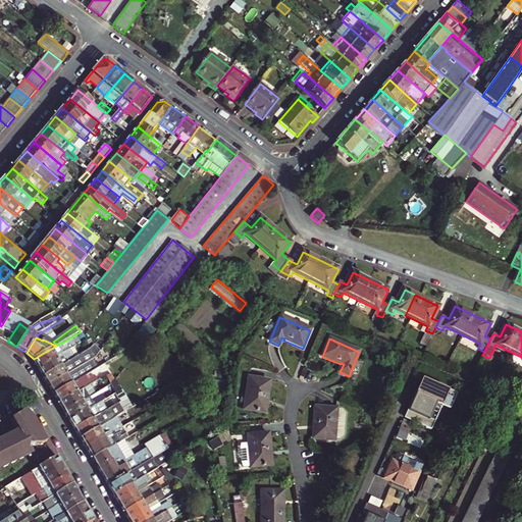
[(34,359),(39,367),(69,350),(64,342),(57,345),(56,346),(34,359)]
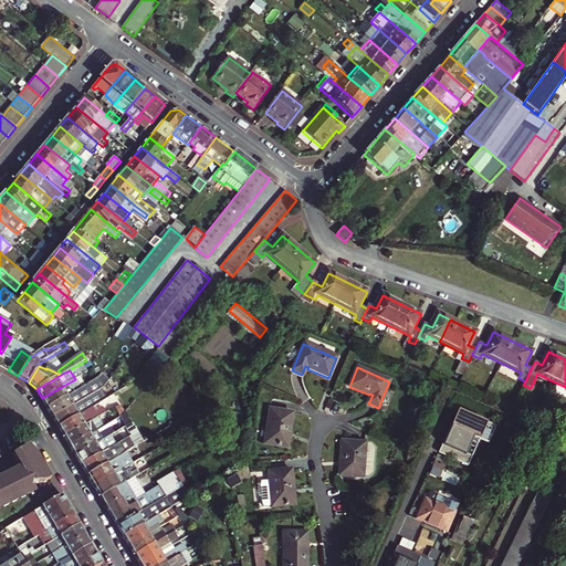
[(42,398),(48,408),(74,392),(71,387),(76,383),(75,379),(42,398)]
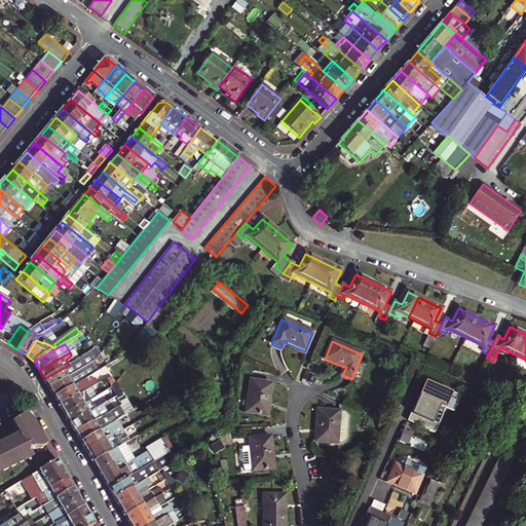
[(44,379),(49,388),(82,368),(85,367),(80,358),(69,365),(44,379)]
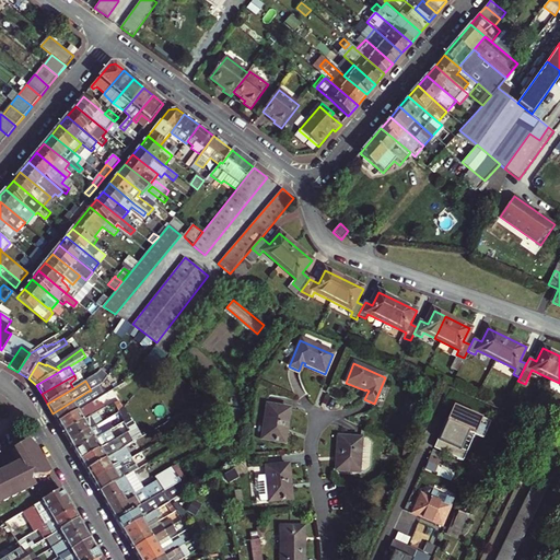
[(58,422),(86,406),(93,401),(88,392),(53,413),(58,422)]
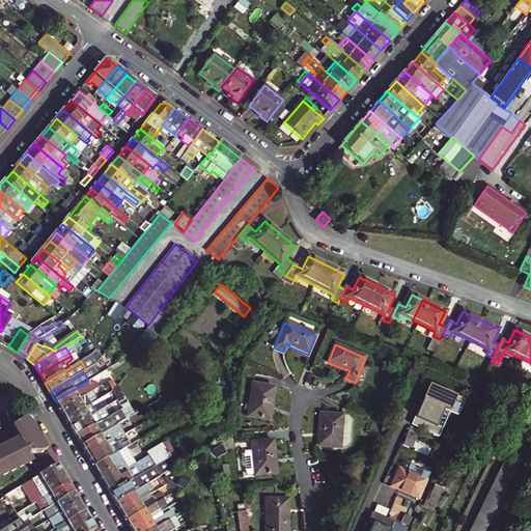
[(55,400),(60,410),(91,391),(99,388),(94,382),(84,388),(82,385),(55,400)]
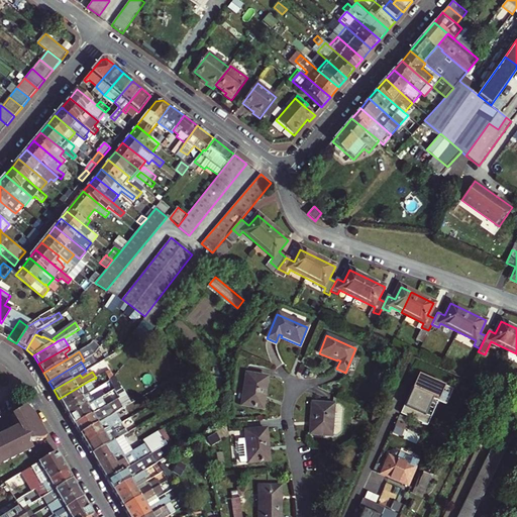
[(235,411),(255,409),(254,393),(255,393),(253,377),(232,379),(235,411)]
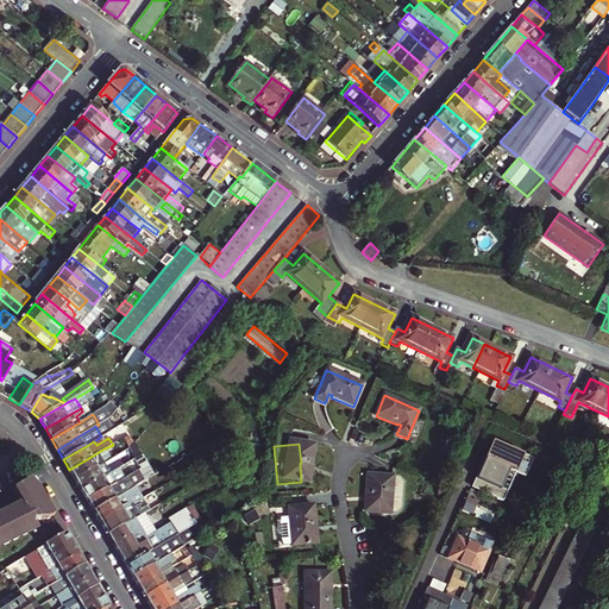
[(140,469),(146,465),(133,445),(129,450),(138,465),(140,469)]
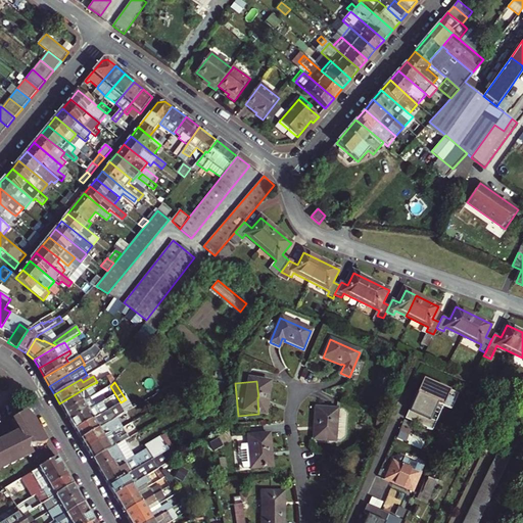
[(409,415),(430,423),(438,406),(449,411),(456,396),(423,382),(409,415)]
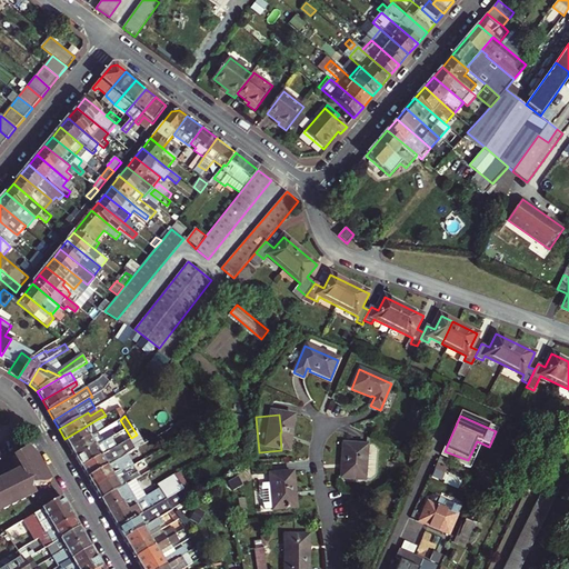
[(70,449),(97,432),(103,429),(98,419),(65,439),(70,449)]
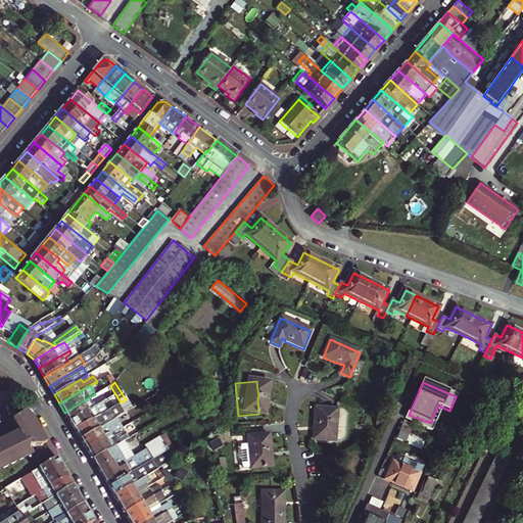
[(89,397),(92,401),(101,395),(99,391),(95,394),(89,397)]
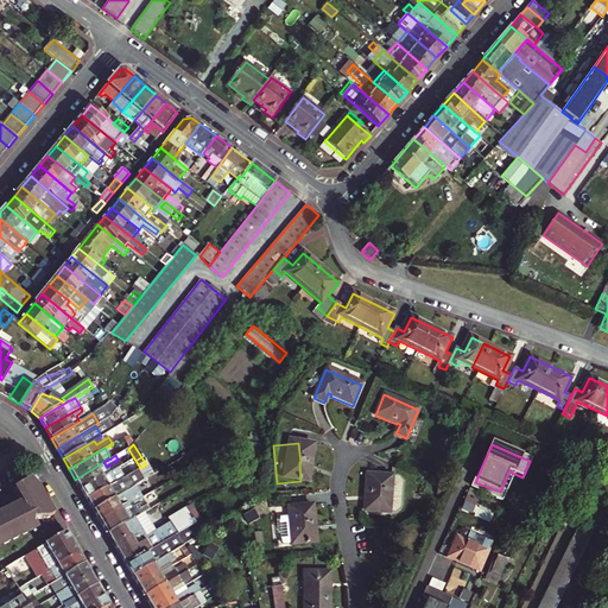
[(109,473),(122,466),(118,460),(107,467),(103,462),(75,480),(81,489),(109,473)]
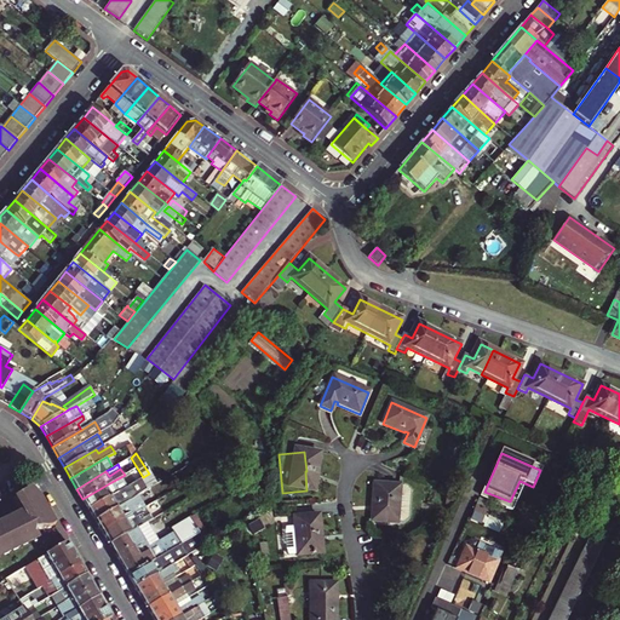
[(82,499),(89,510),(118,493),(143,477),(141,474),(128,481),(127,480),(115,486),(112,482),(82,499)]
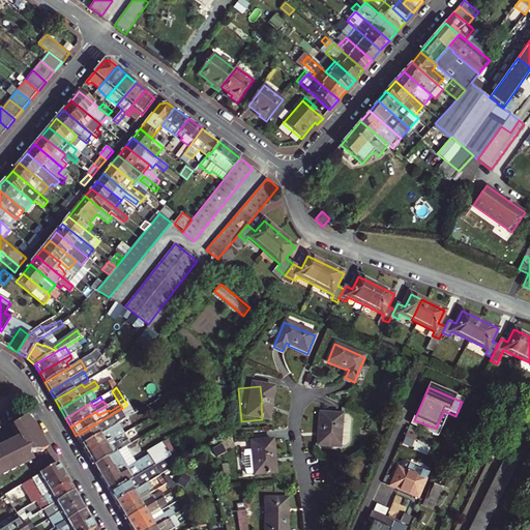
[(95,412),(98,415),(109,410),(107,406),(95,412)]
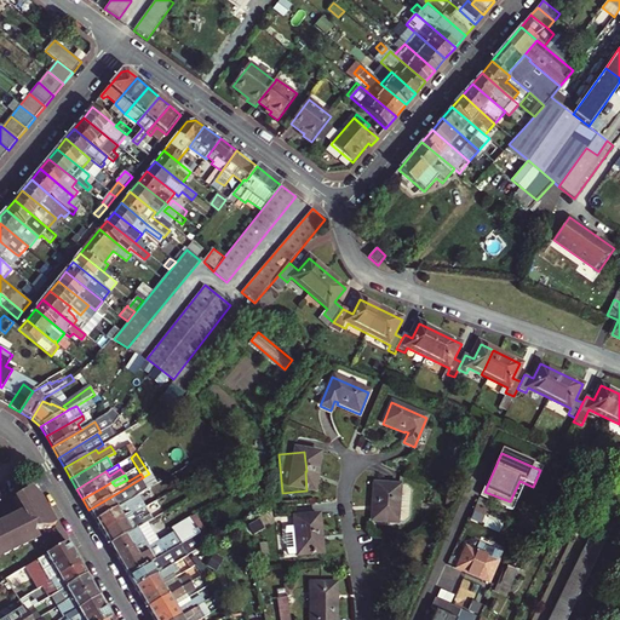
[(408,524),(413,520),(414,493),(411,488),(378,487),(377,506),(379,506),(378,524),(402,526),(402,524),(408,524)]
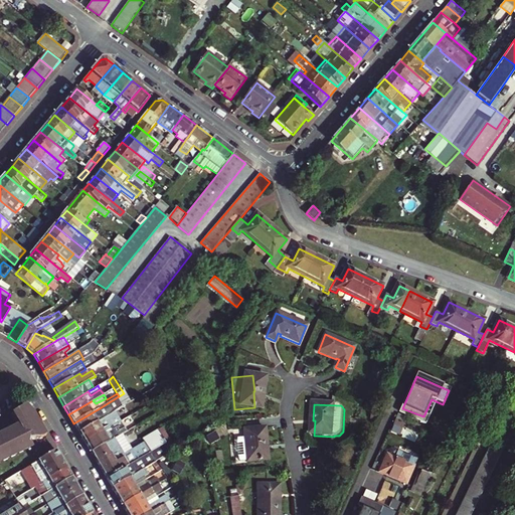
[(0,464),(2,464),(28,451),(27,450),(28,450),(29,448),(30,446),(29,444),(28,443),(28,440),(40,440),(46,436),(31,411),(26,405),(12,414),(20,428),(18,431),(17,433),(17,434),(16,434),(14,430),(13,430),(13,428),(12,428),(0,434),(0,464)]
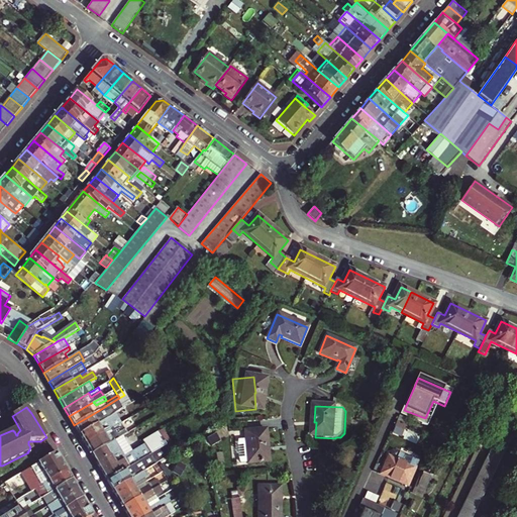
[(74,425),(80,434),(107,418),(112,415),(111,412),(108,414),(107,412),(101,415),(98,411),(74,425)]
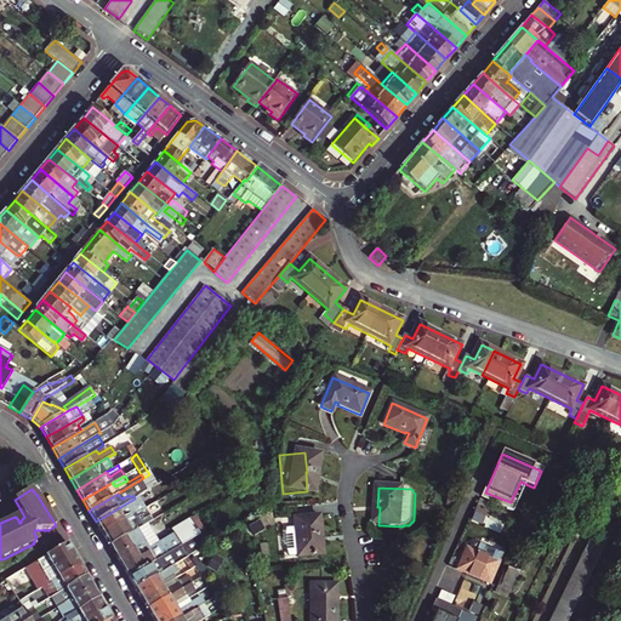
[(129,502),(132,507),(142,501),(138,496),(135,499),(129,502)]
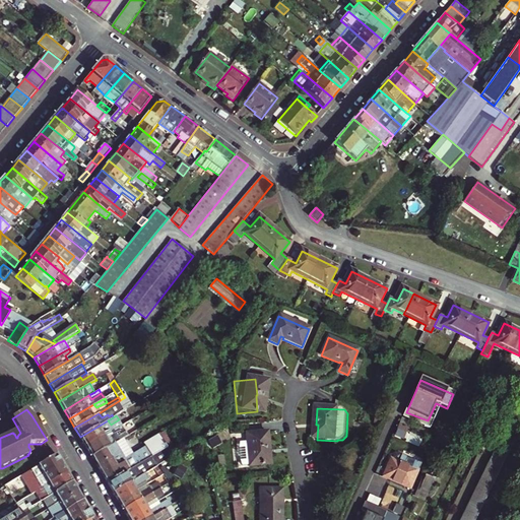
[(80,437),(86,447),(122,426),(119,419),(111,425),(108,420),(80,437)]
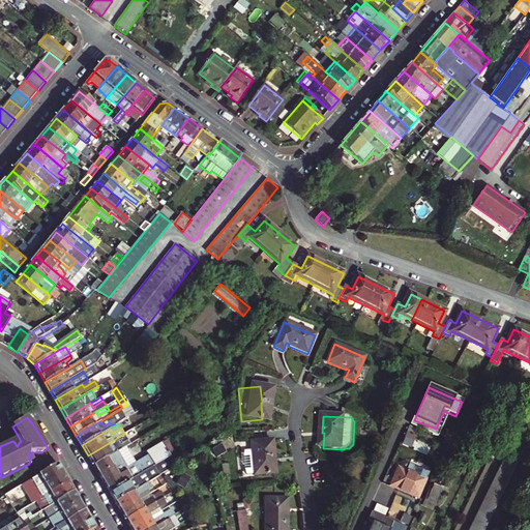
[(93,466),(111,455),(121,449),(119,445),(127,440),(127,439),(137,433),(135,428),(124,434),(88,455),(93,466)]
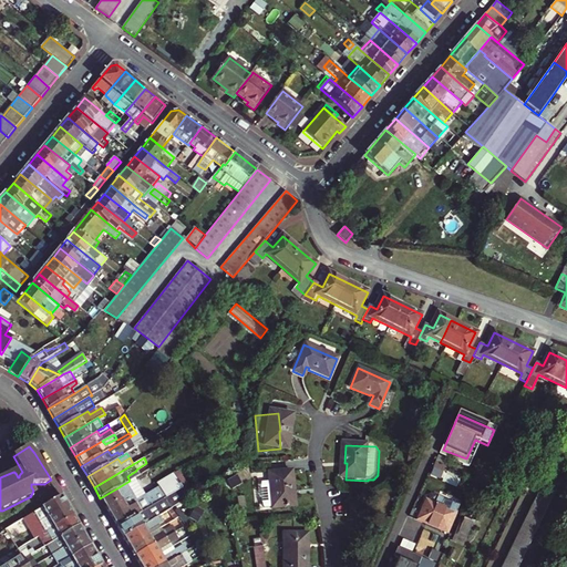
[(130,481),(133,478),(140,475),(136,471),(127,476),(130,481)]
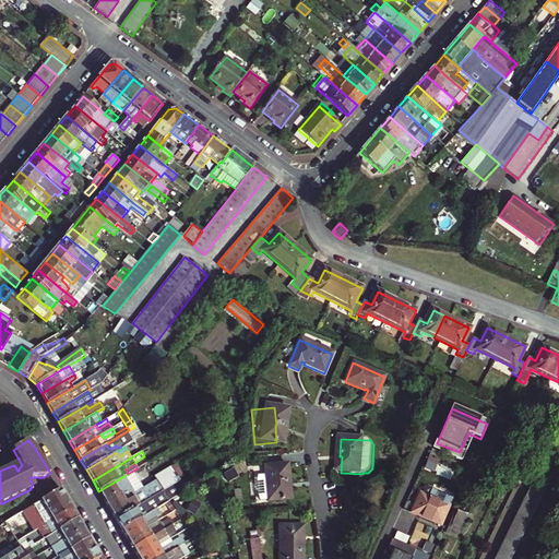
[(269,501),(290,499),(288,483),(289,482),(287,464),(264,466),(265,472),(257,473),(257,478),(258,491),(260,497),(268,497),(269,501)]
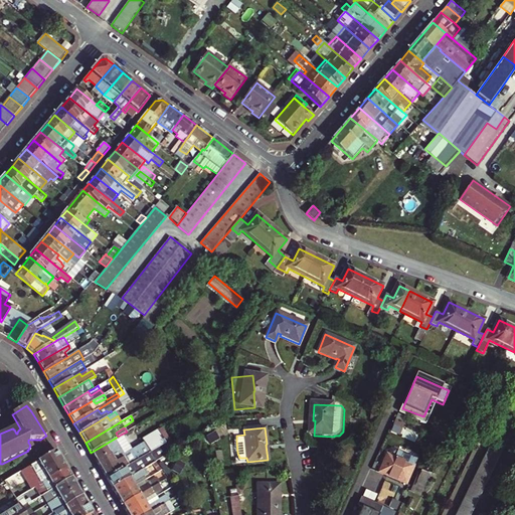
[(495,435),(508,441),(510,435),(498,428),(495,435)]
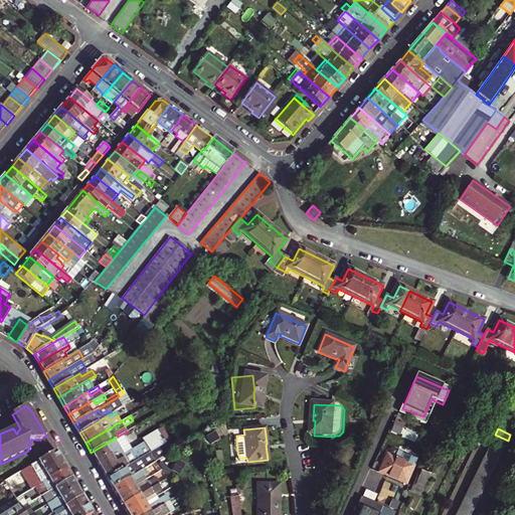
[(91,453),(107,479),(135,462),(137,461),(164,445),(166,444),(159,432),(143,441),(145,445),(132,453),(121,435),(118,437),(108,443),(91,453)]
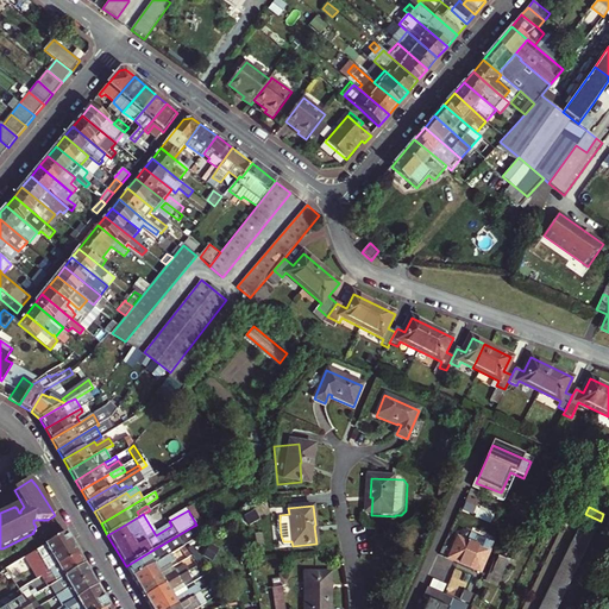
[(597,527),(601,521),(585,514),(583,521),(597,527)]
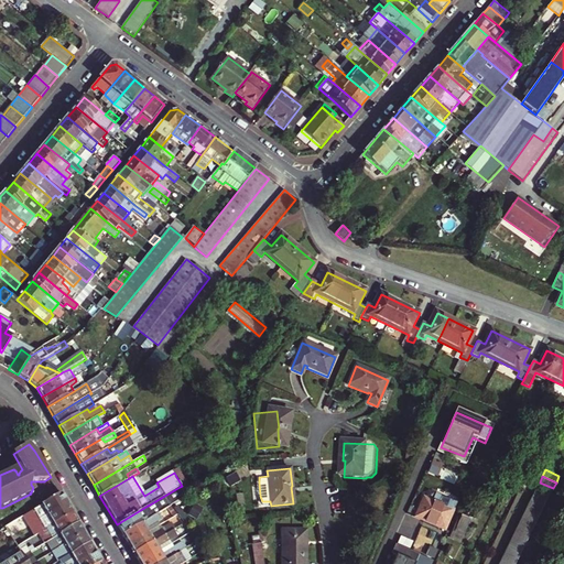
[(522,484),(533,489),(537,483),(524,477),(522,484)]
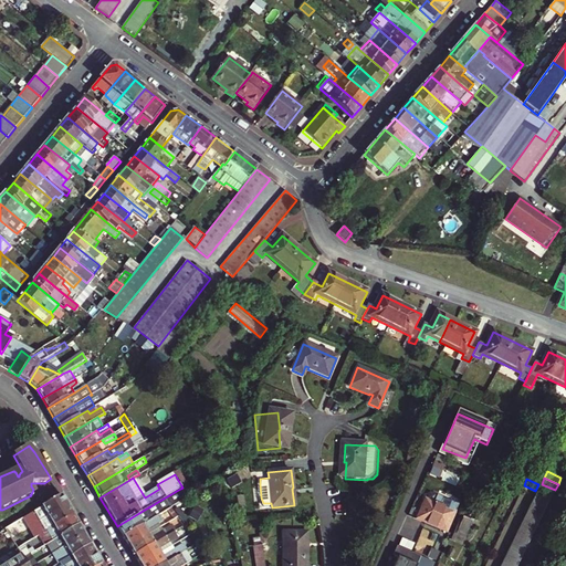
[(552,496),(555,491),(541,485),(538,490),(552,496)]
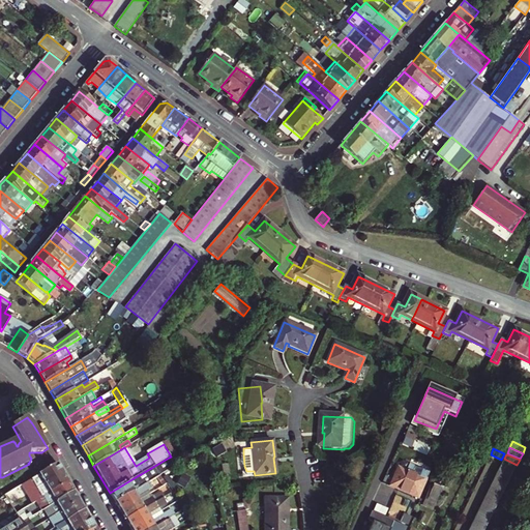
[(51,468),(57,464),(53,458),(47,462),(51,468)]
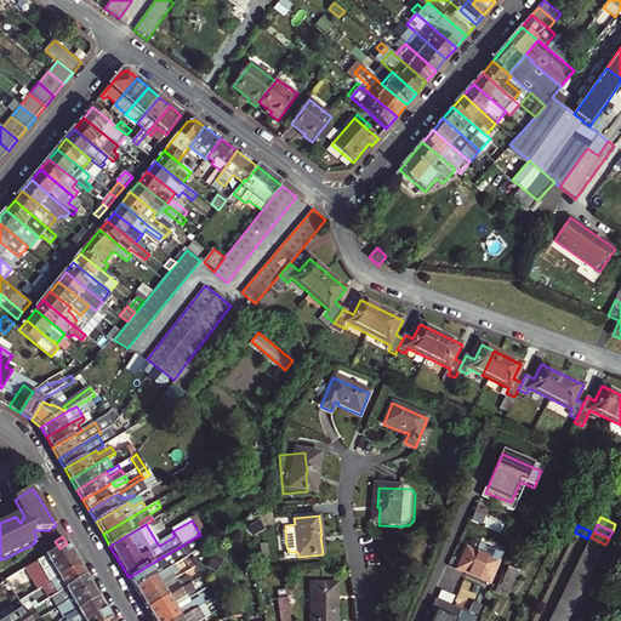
[(129,577),(136,588),(175,565),(186,559),(189,557),(192,556),(187,547),(200,540),(198,536),(165,556),(163,557),(129,577)]
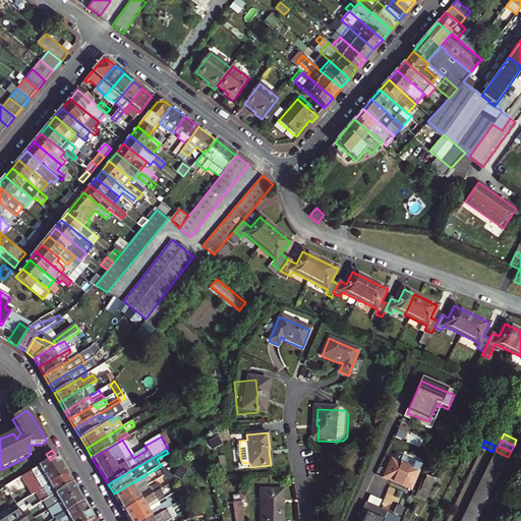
[(493,458),(505,464),(508,457),(496,451),(493,458)]
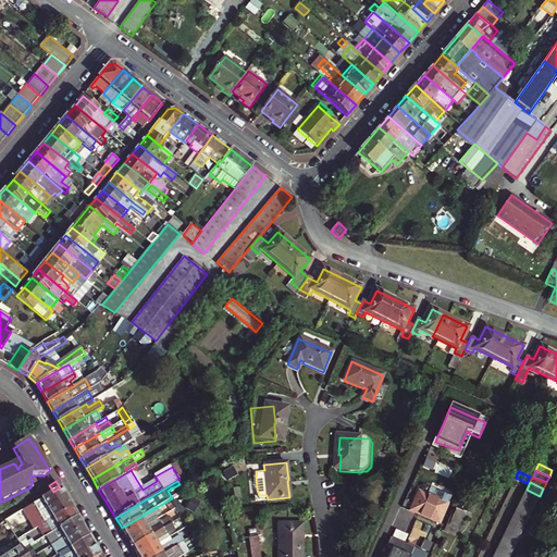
[(32,519),(65,498),(60,487),(53,492),(33,504),(19,512),(24,523),(32,519)]
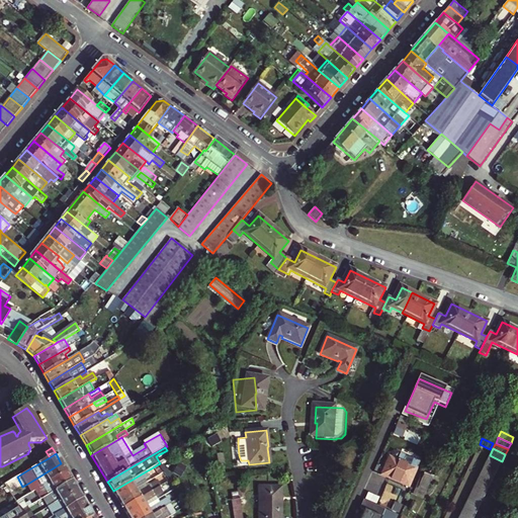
[(499,466),(502,461),(490,455),(487,461),(499,466)]
